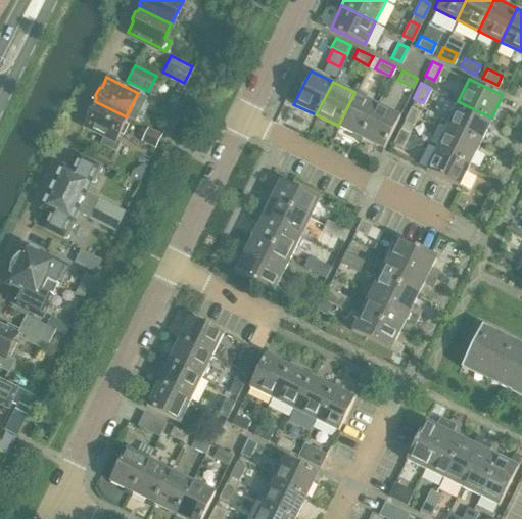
[(360,136),(376,102),(354,92),(338,126),(360,136)]
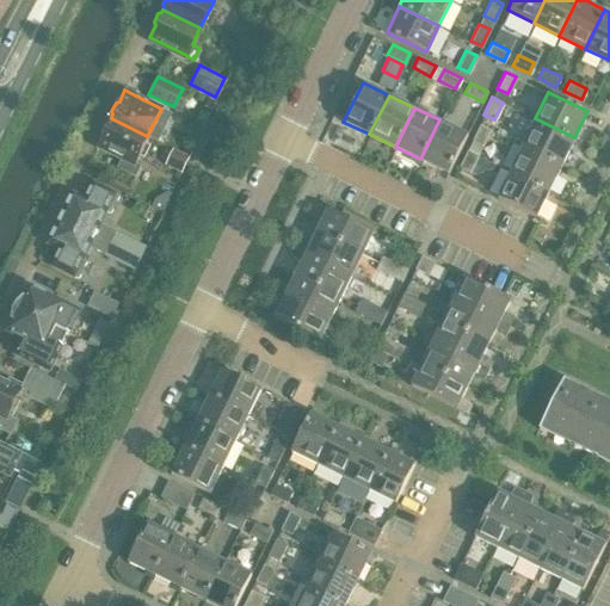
[(135,161),(147,136),(111,118),(110,119),(106,121),(103,129),(104,133),(98,144),(121,155),(116,165),(134,174),(140,164),(135,161)]
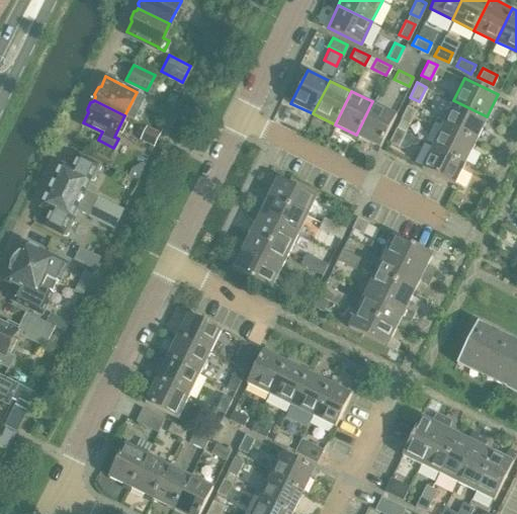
[(476,139),(487,116),(453,100),(442,122),(476,139)]
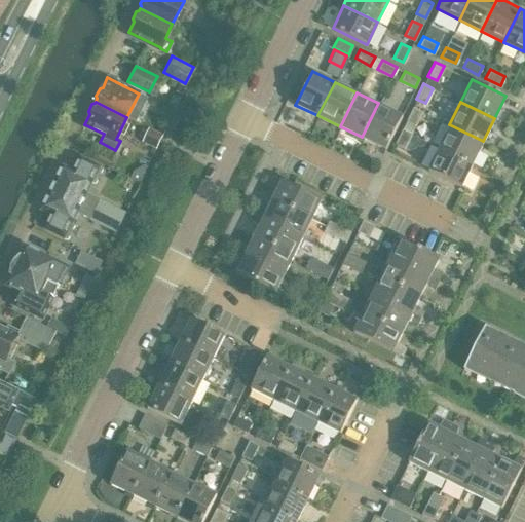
[(385,149),(402,115),(378,103),(362,137),(385,149)]
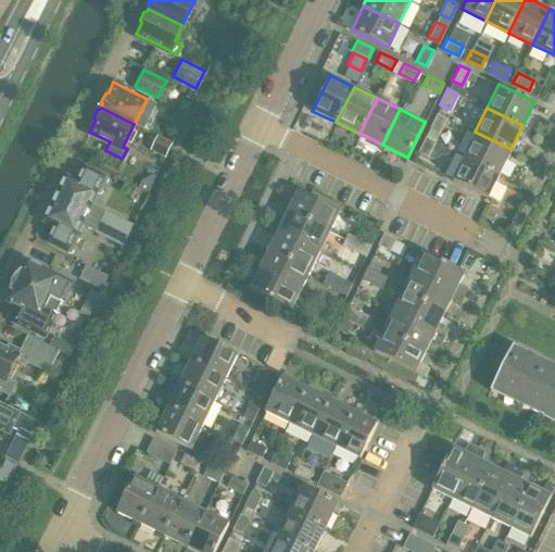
[(439,133),(446,116),(437,112),(429,127),(439,133)]
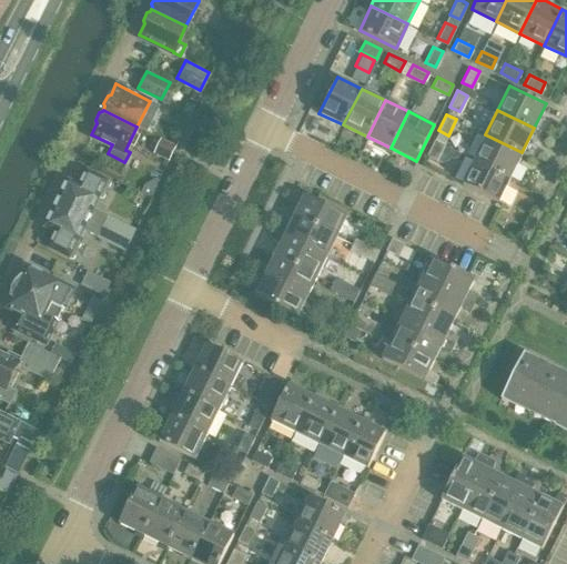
[(510,175),(522,152),(485,134),(474,158),(510,175)]
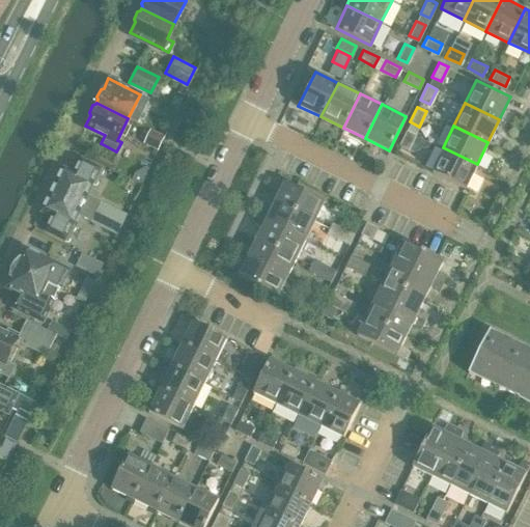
[(157,147),(163,135),(150,129),(144,141),(157,147)]
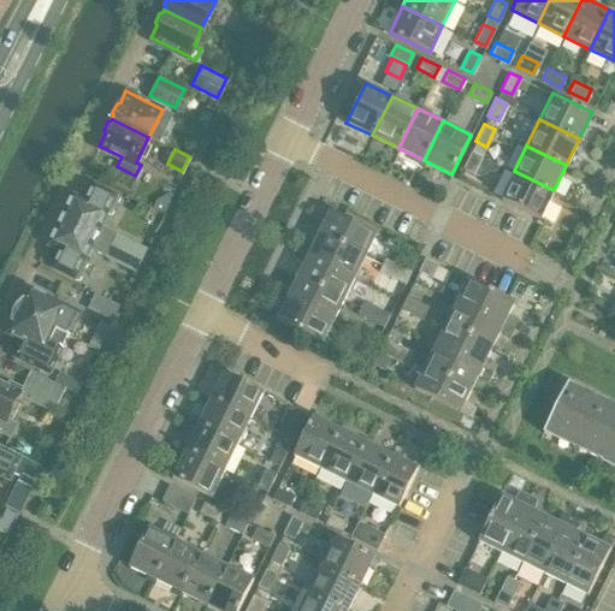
[(471,150),(462,167),(473,172),(482,155),(471,150)]
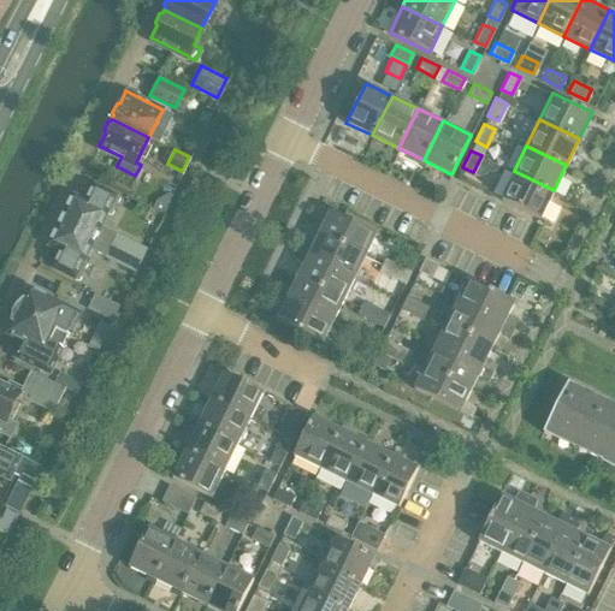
[(540,217),(554,190),(514,171),(501,197),(540,217)]
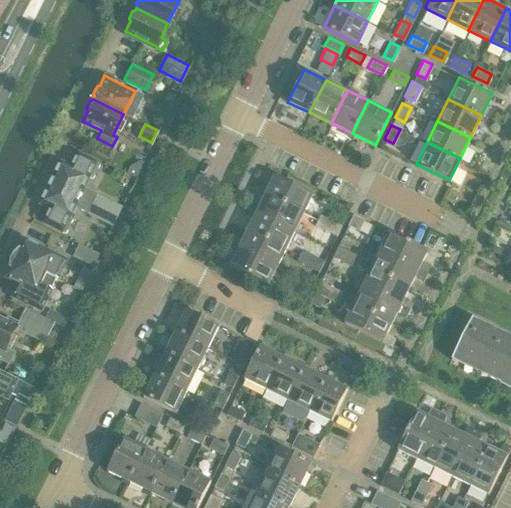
[(59,160),(49,181),(92,202),(116,214),(121,204),(83,186),(88,174),(92,176),(99,162),(77,151),(70,165),(59,160)]
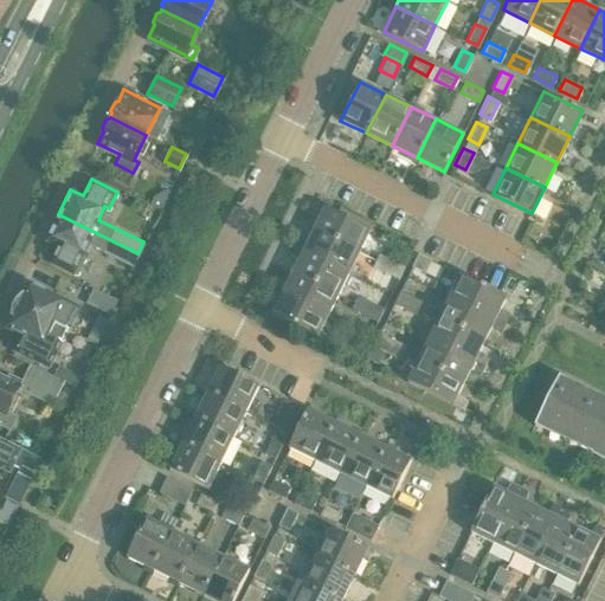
[(160,206),(166,195),(161,194),(152,196),(150,201),(160,206)]
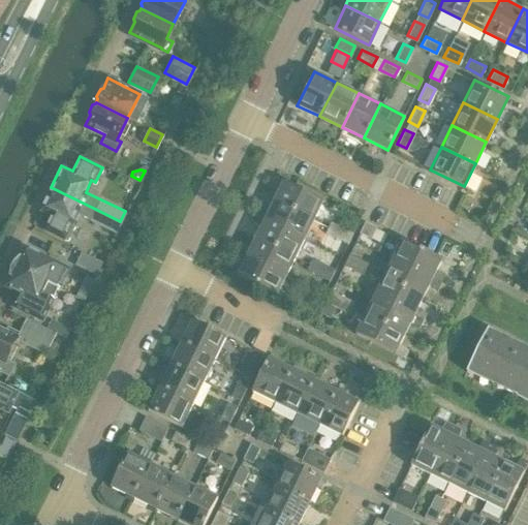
[(313,218),(322,198),(274,175),(270,183),(278,188),(273,198),(313,218)]
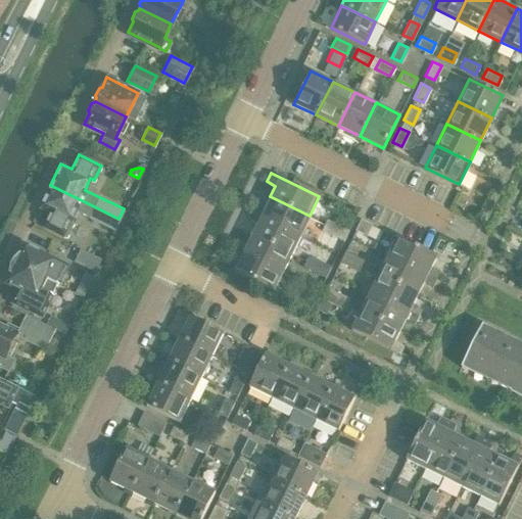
[(94,206),(50,185),(39,206),(50,211),(44,225),(65,236),(74,221),(70,220),(76,209),(114,229),(119,219),(94,206)]
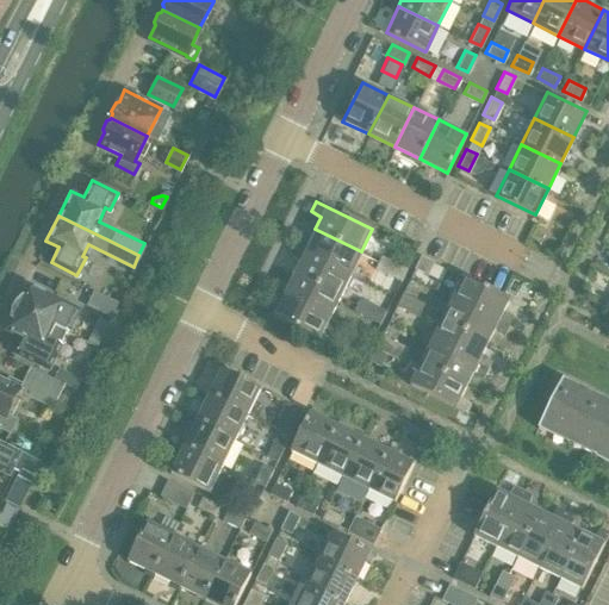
[(361,251),(315,229),(309,239),(298,236),(294,245),(350,273),(361,251)]
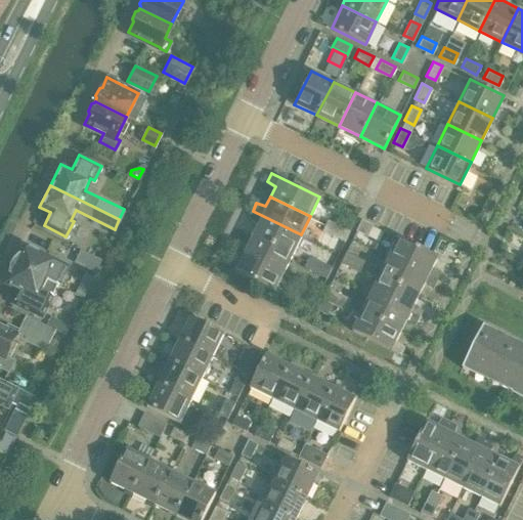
[(292,253),(301,234),(253,211),(249,218),(257,223),(252,233),(292,253)]
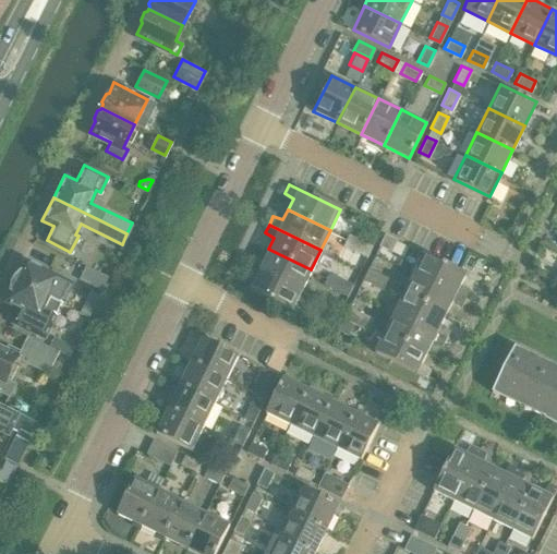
[(354,249),(360,238),(348,231),(342,243),(354,249)]
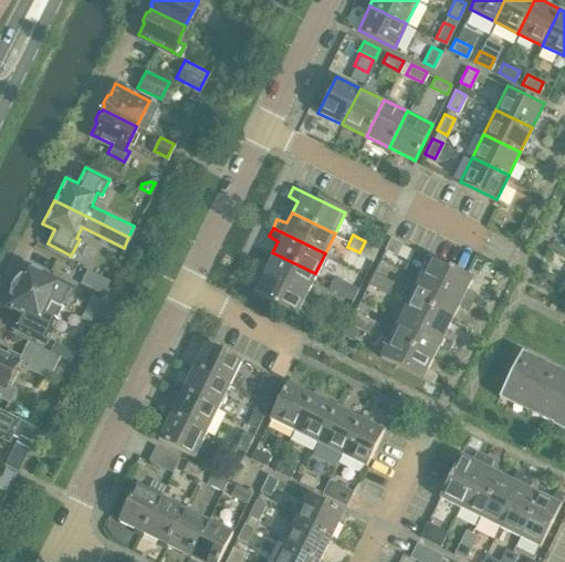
[(396,253),(401,241),(390,236),(384,248),(396,253)]
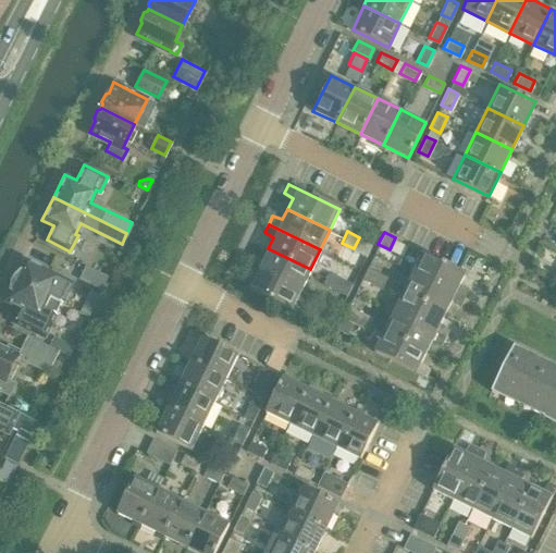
[(366,255),(371,243),(359,237),(354,248),(366,255)]
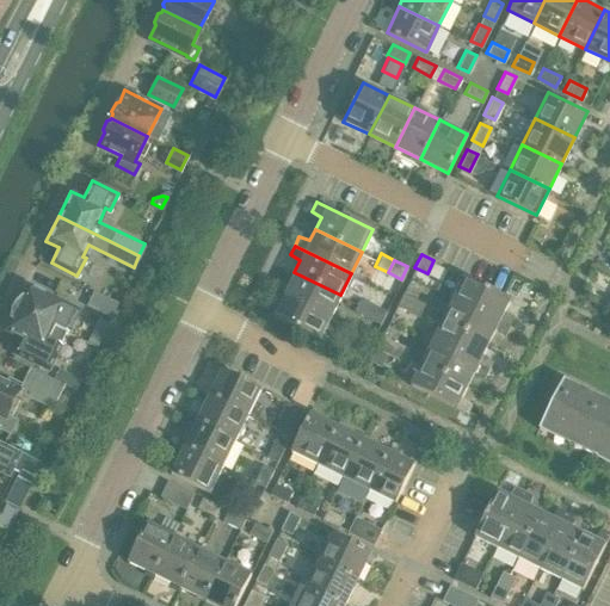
[(340,295),(294,272),(289,283),(278,279),(273,289),(330,316),(340,295)]
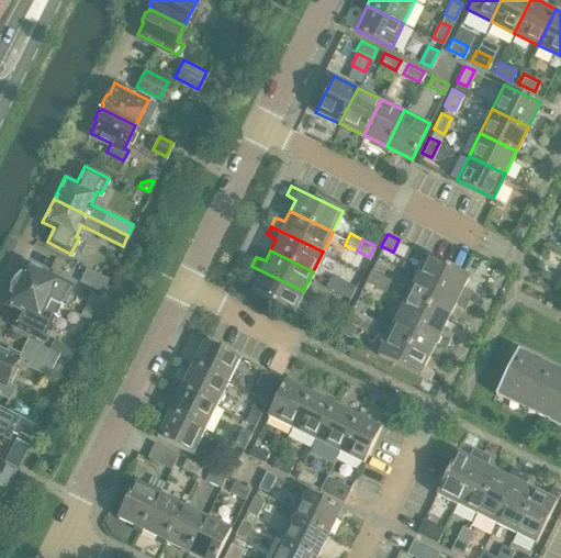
[(468,299),(472,291),(463,286),(469,274),(461,270),(426,253),(416,274),(468,299)]
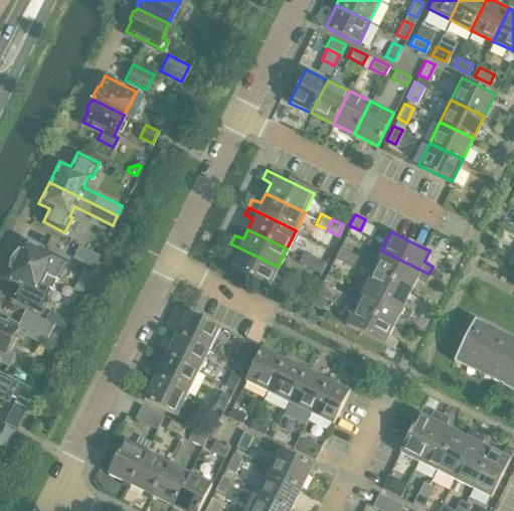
[(15,260),(54,279),(63,261),(26,241),(20,245),(15,256),(16,258),(15,260)]
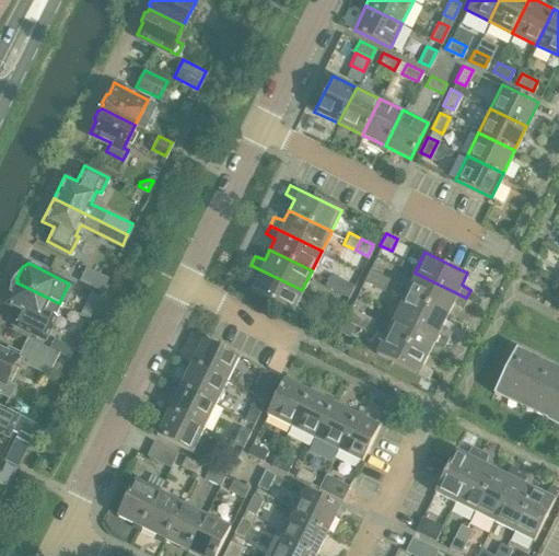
[(85,265),(79,278),(101,289),(107,276),(85,265)]
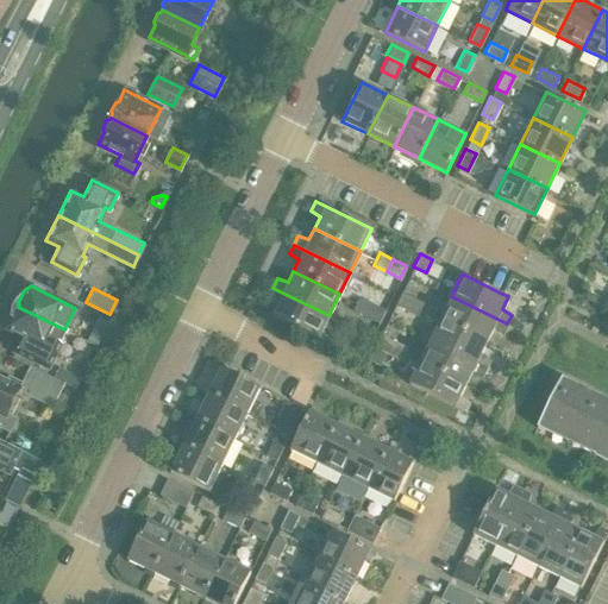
[(318,337),(328,315),(273,288),(269,296),(279,302),(273,314),(318,337)]
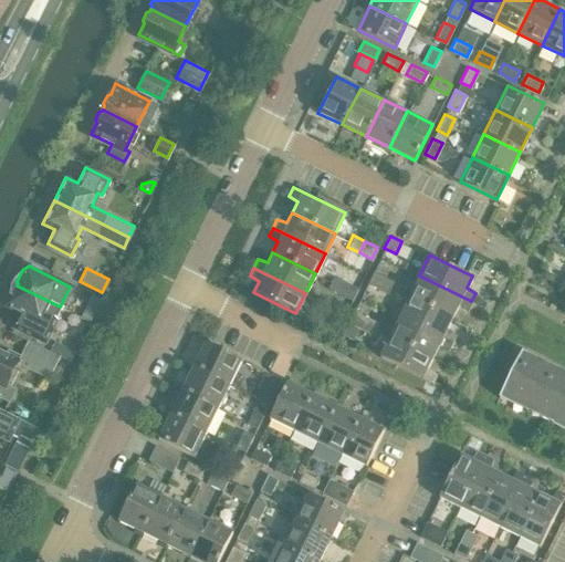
[(379,288),(385,276),(373,270),(367,282),(379,288)]
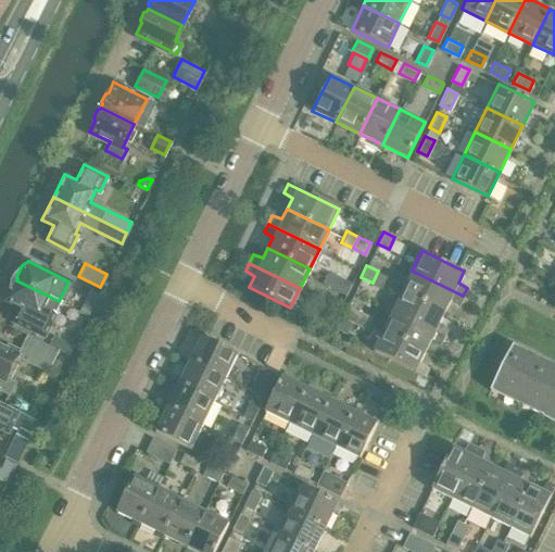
[(333,287),(340,275),(328,270),(322,281),(333,287)]
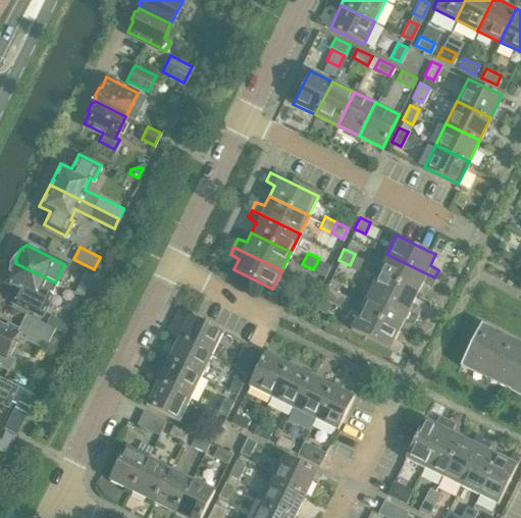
[(361,270),(366,259),(355,254),(350,265),(361,270)]
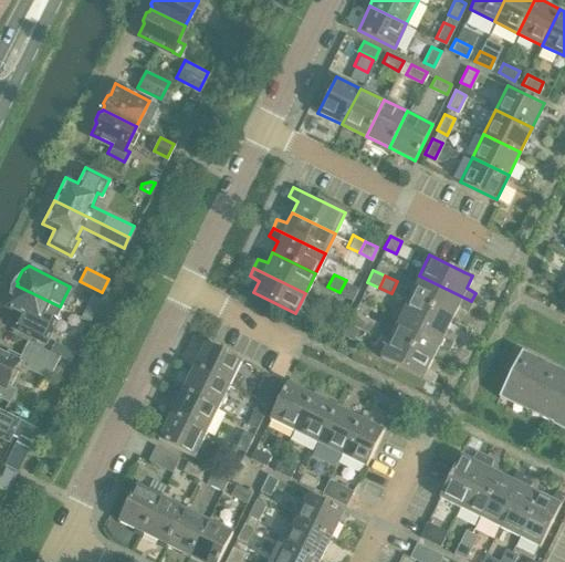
[(468,309),(471,301),(419,276),(409,295),(452,316),(457,305),(468,309)]
